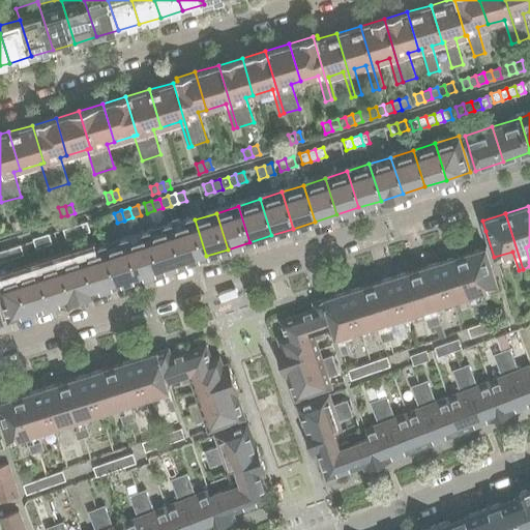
[(24,218),(18,221),(21,230),(27,228),(24,218)]
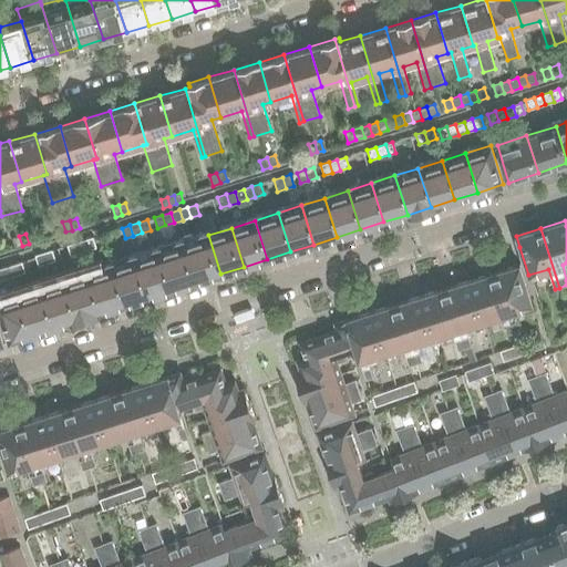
[(197,281),(220,274),(208,235),(184,243),(197,281)]
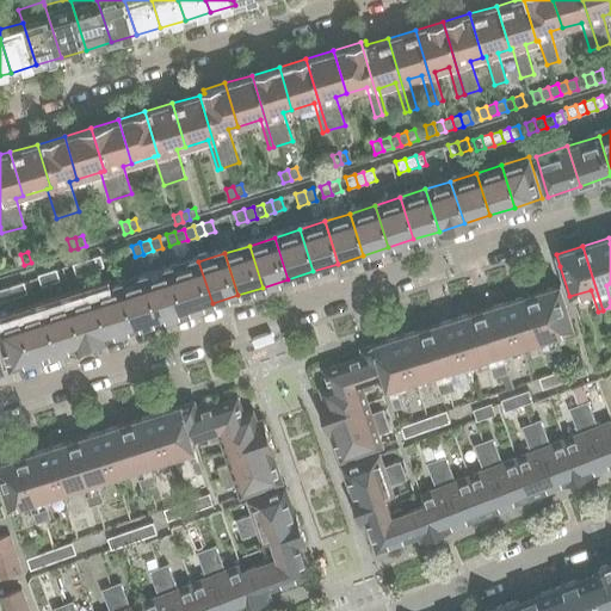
[(16,267),(24,265),(20,254),(13,257),(16,267)]
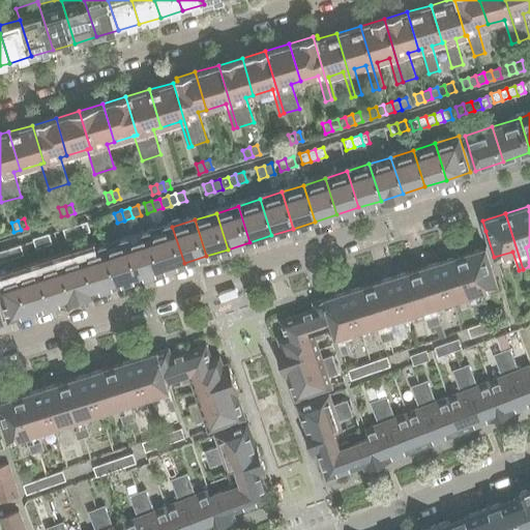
[(79,224),(82,234),(90,232),(87,222),(79,224)]
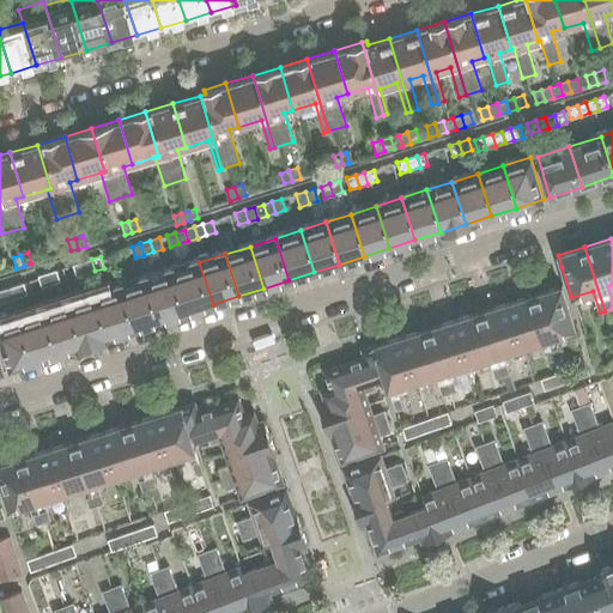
[(82,262),(85,274),(95,271),(91,259),(82,262)]
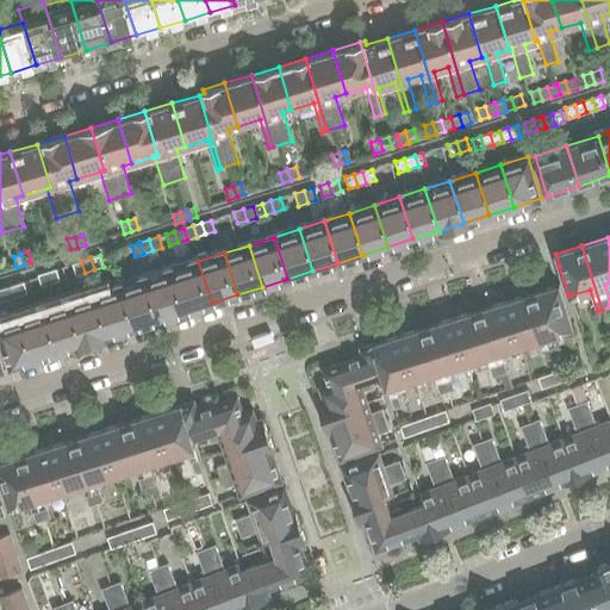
[(85,273),(81,261),(72,263),(75,275),(85,273)]
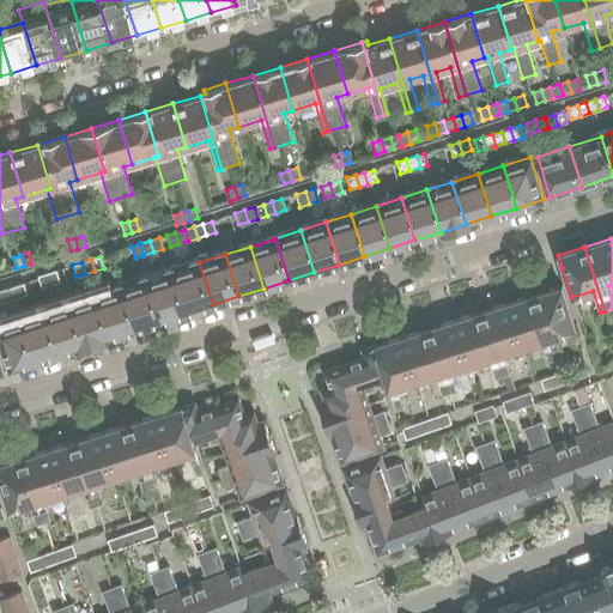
[(187,313),(213,304),(199,262),(174,271),(187,313)]
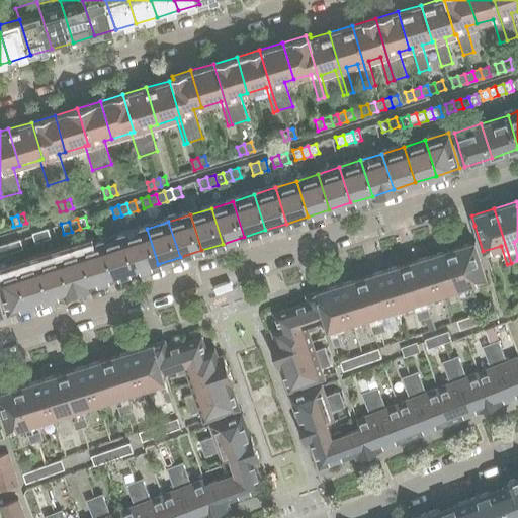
[(50,238),(48,229),(39,231),(42,240),(50,238)]
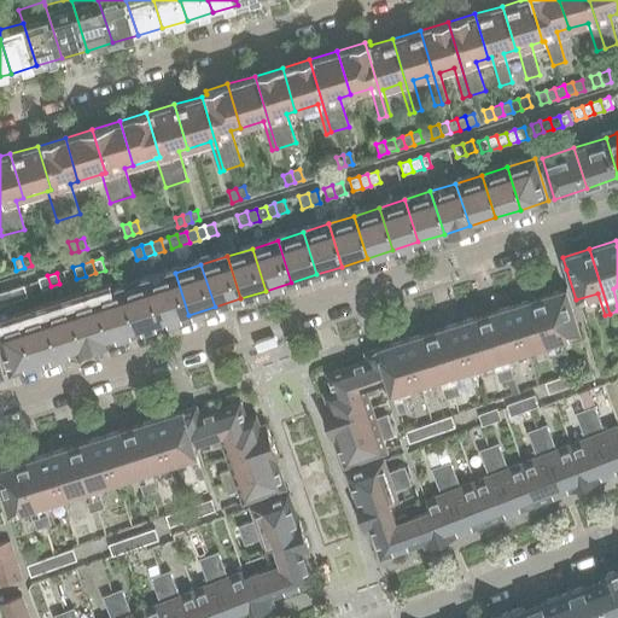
[(175,273),(150,280),(163,322),(188,315),(175,273)]
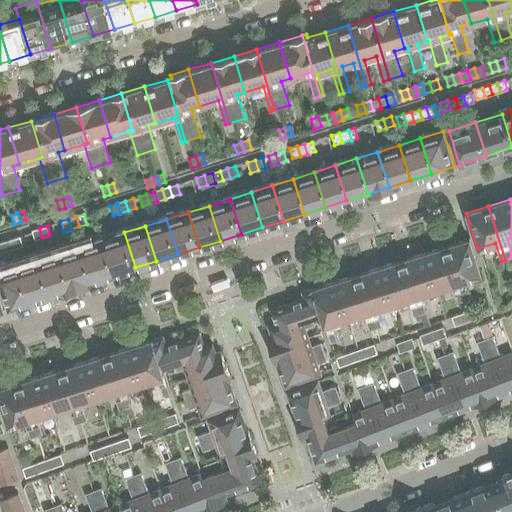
[(42,237),(39,228),(32,230),(34,239),(42,237)]
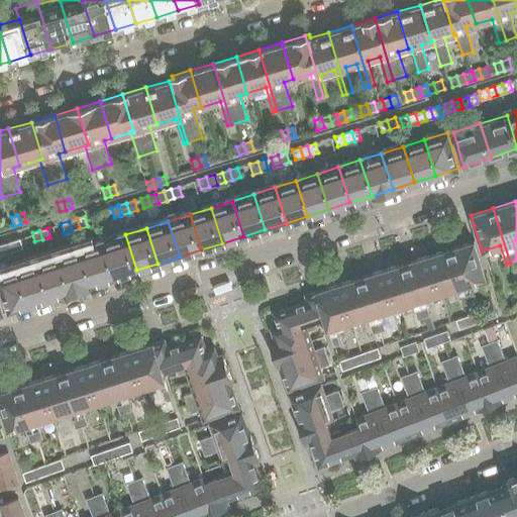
[(115,277),(136,270),(125,234),(104,241),(115,277)]
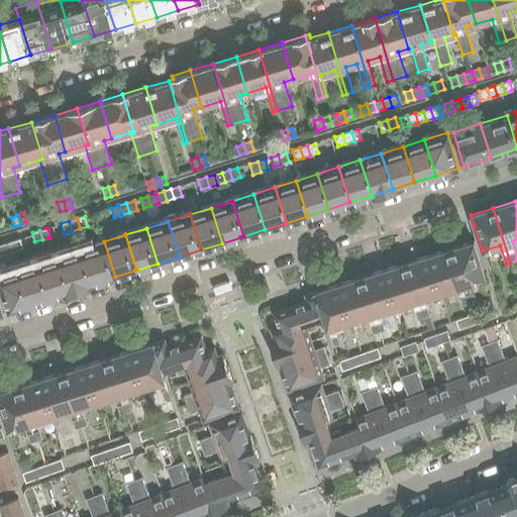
[(12,241),(15,250),(23,248),(20,238),(12,241)]
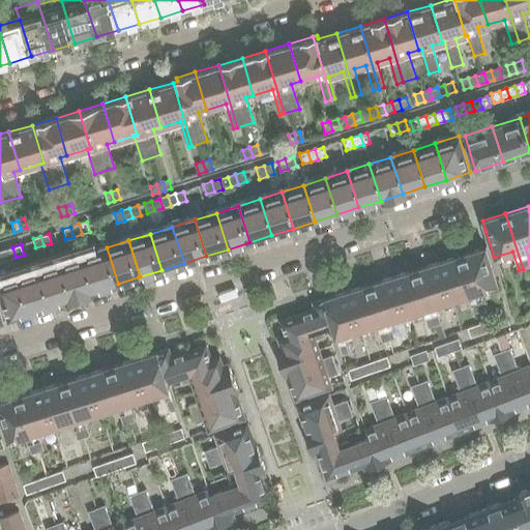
[(4,249),(7,260),(16,257),(12,247),(4,249)]
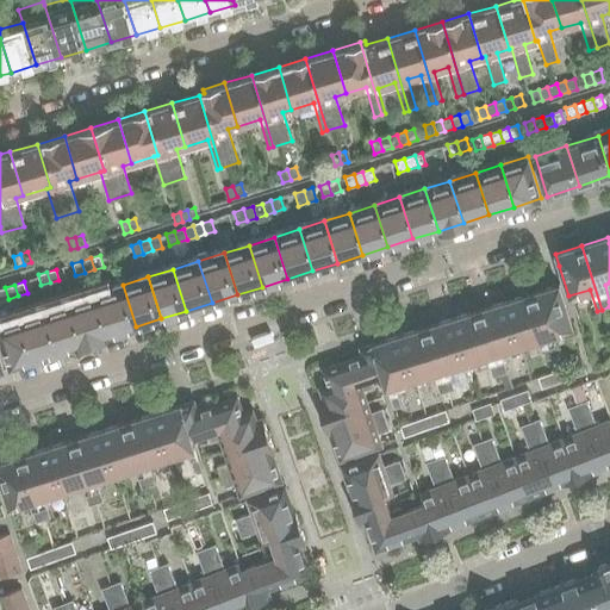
[(123,285),(98,293),(111,335),(136,327),(123,285)]
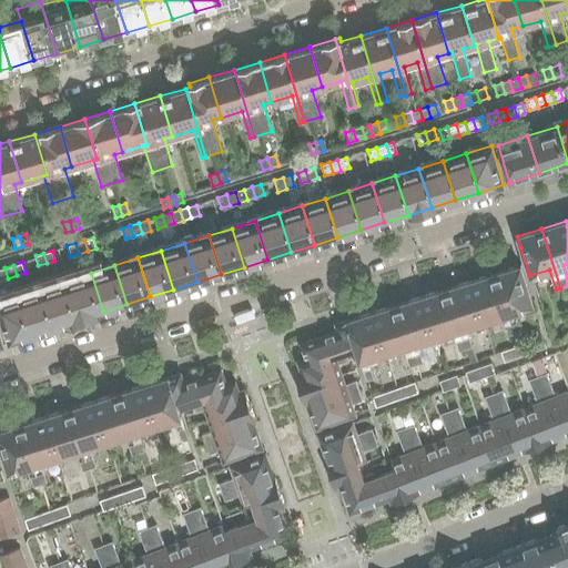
[(533,305),(519,265),(494,273),(511,334),(520,331),(515,311),(533,305)]
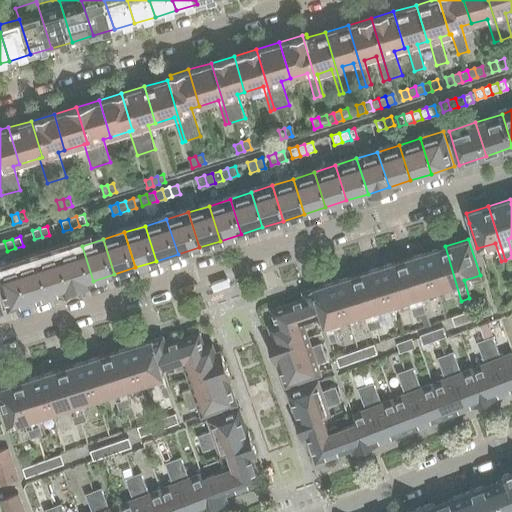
[(82,246),(61,253),(72,288),(93,281),(82,246)]
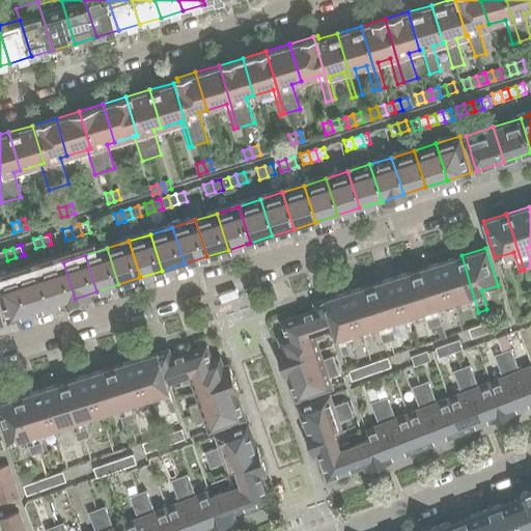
[(462,255),(437,263),(448,301),(469,295),(475,313),(478,312),(462,255)]
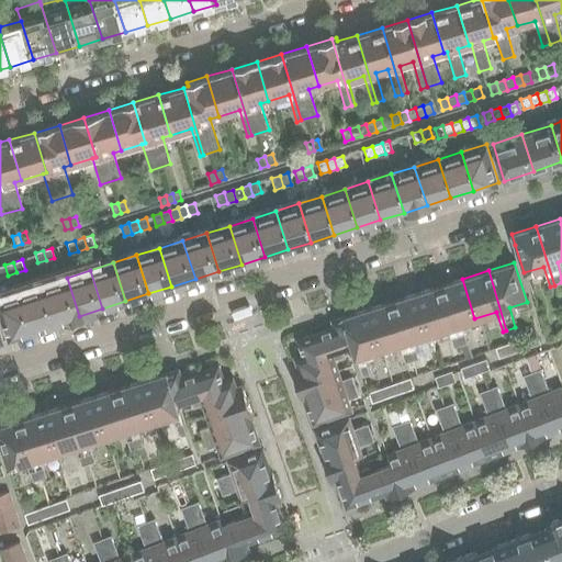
[(67,278),(44,284),(56,323),(79,316),(67,278)]
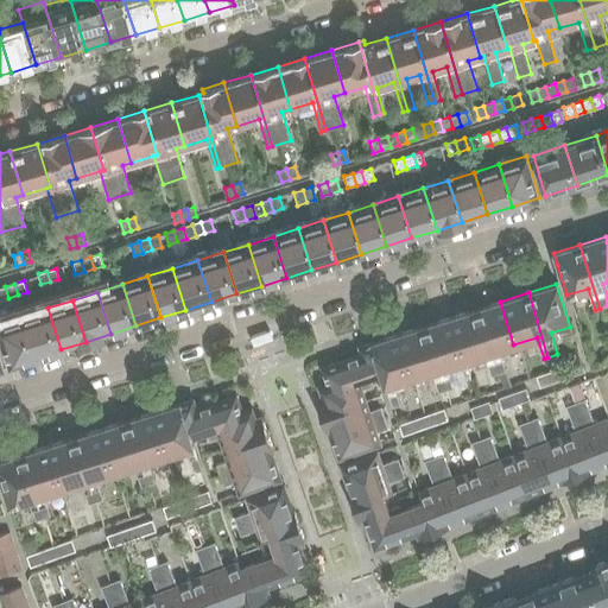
[(500,349),(513,344),(500,302),(472,310),(485,353),(485,354),(491,374),(506,369),(500,349)]
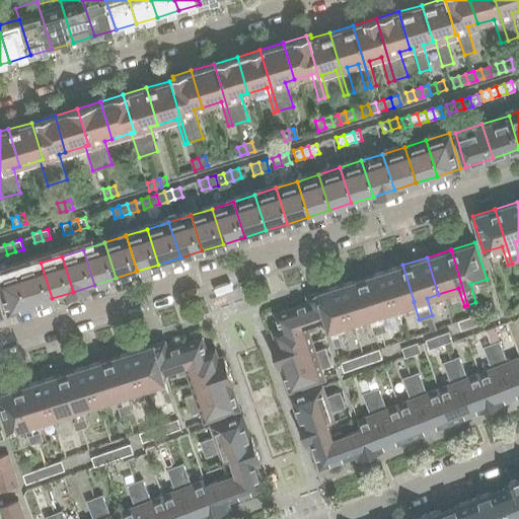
[(30,305),(52,298),(41,263),(19,270),(30,305)]
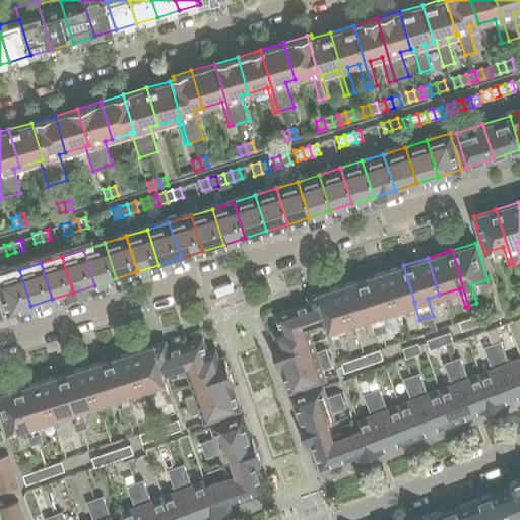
[(403,265),(380,273),(391,310),(414,303),(414,302),(403,265)]
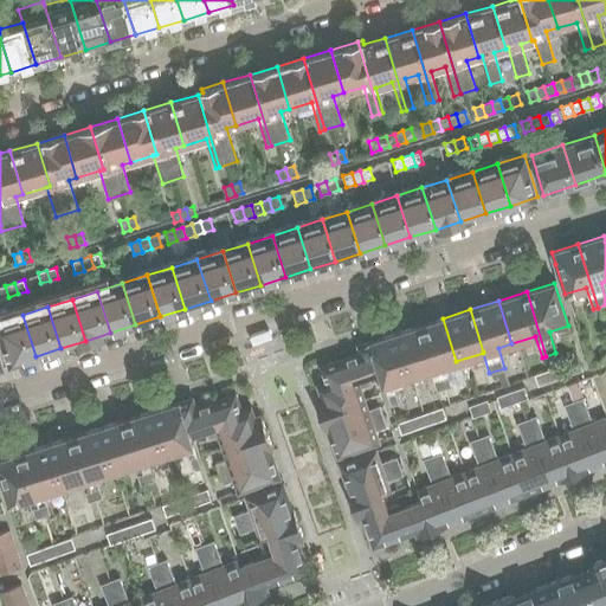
[(0,330),(10,365),(36,356),(23,315),(0,322),(0,330)]
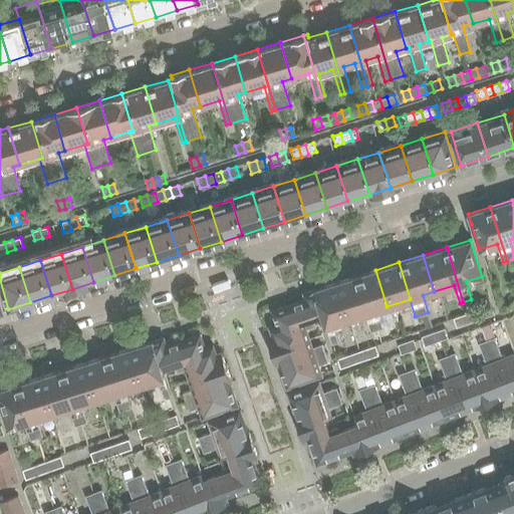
[(377,309),(387,306),(375,270),(351,277),(362,313),(365,313),(370,331),(383,327),(377,309)]
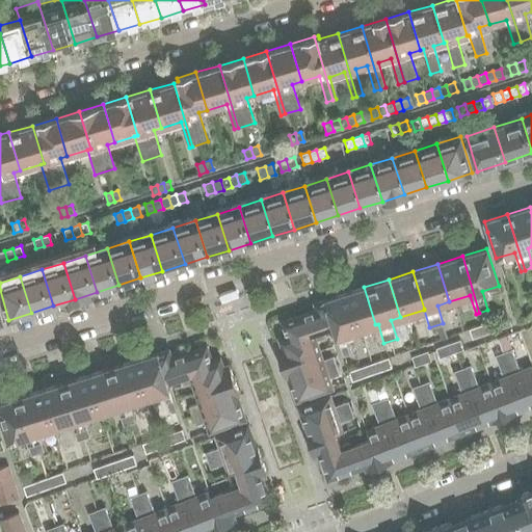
[(364,287),(339,295),(350,333),(375,324),(364,287)]
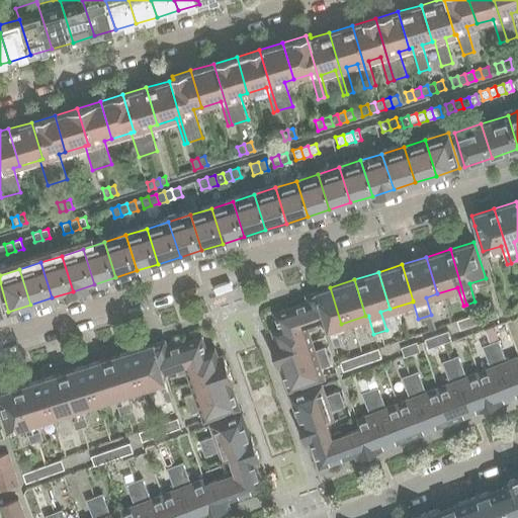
[(336,326),(341,324),(330,287),(306,295),(307,301),(299,305),(308,332),(318,329),(316,322),(324,319),(333,346),(341,343),(336,326)]
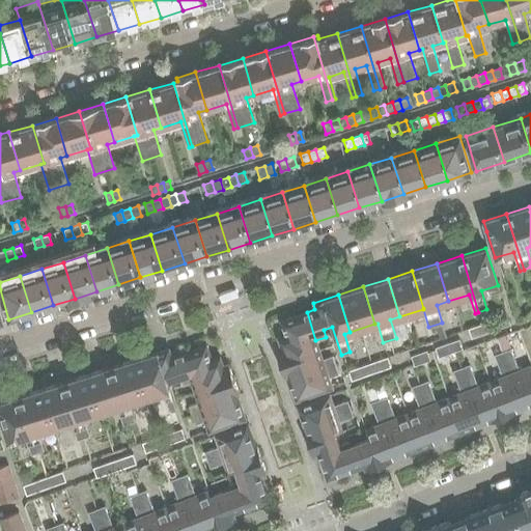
[(322,359),(315,340),(307,312),(280,322),(284,335),(277,338),(280,347),(275,348),(285,379),(287,378),(296,401),(332,388),(328,378),(338,373),(332,356),(322,359)]
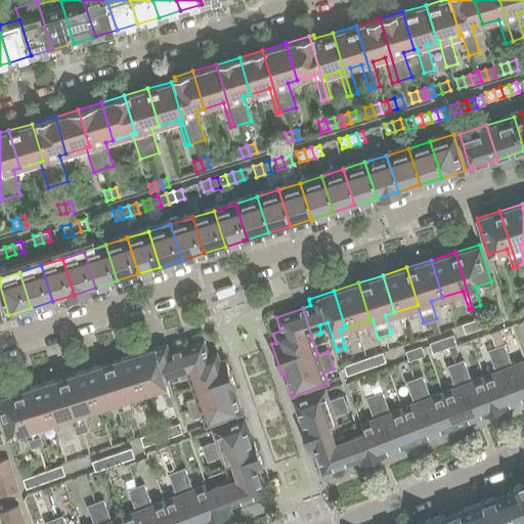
[(495,322),(504,320),(499,310),(492,313),(495,322)]
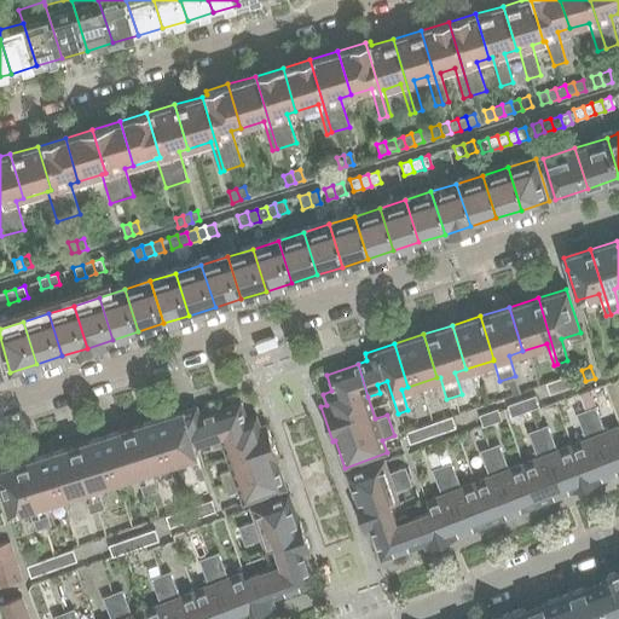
[(577,385),(585,381),(582,370),(572,374),(577,385)]
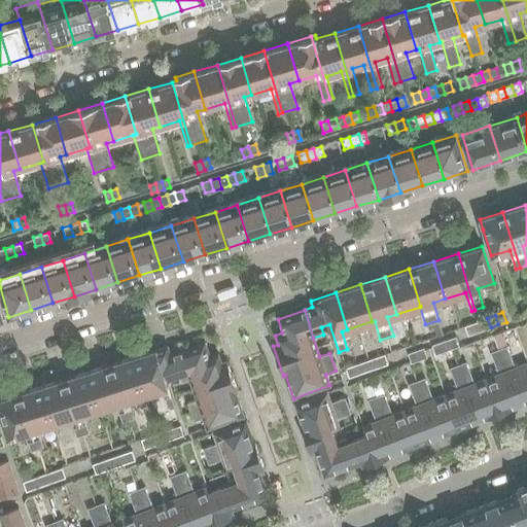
[(483,330),(491,327),(487,318),(480,320),(483,330)]
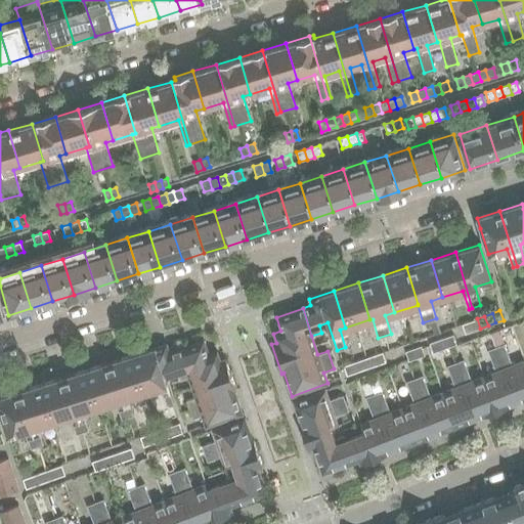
[(473,331),(480,329),(477,318),(469,321),(473,331)]
